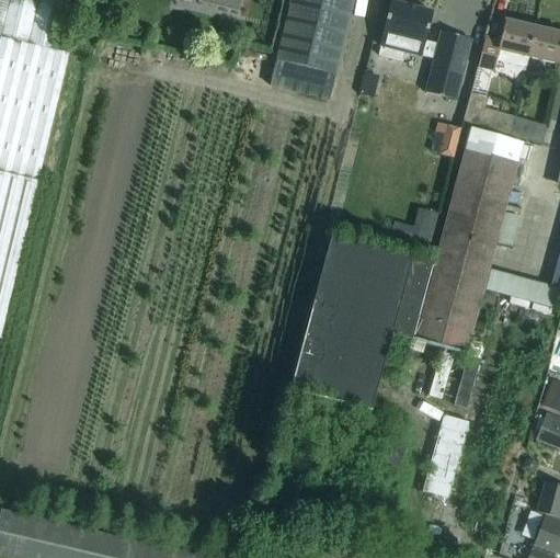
[(0,0),(0,333),(38,178),(37,178),(68,53),(55,49),(56,44),(72,48),(76,32),(60,27),(66,0),(0,0)]
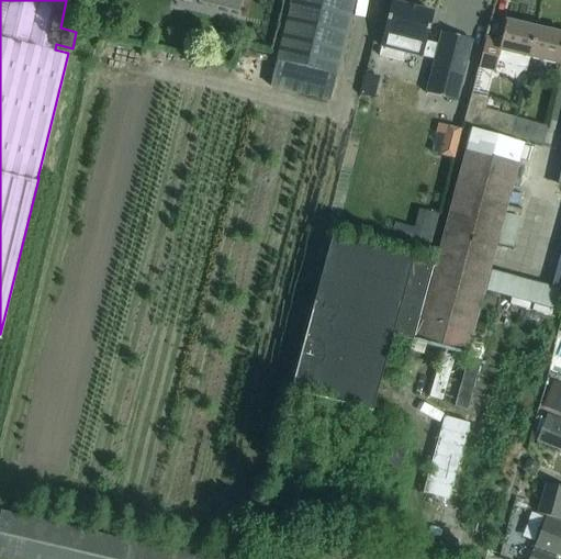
[(204,0),(216,3),(238,9),(239,0),(204,0)]
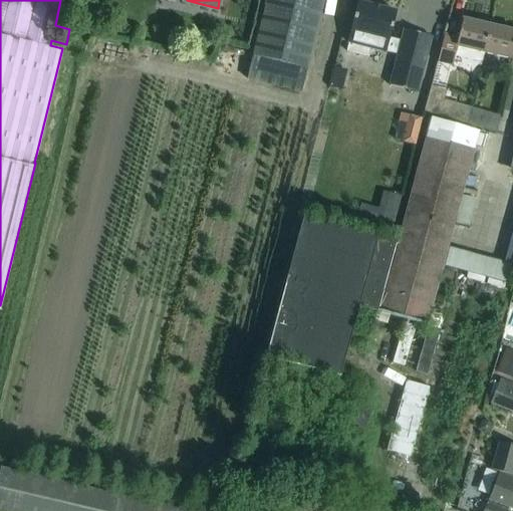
[(265,0),(247,76),(301,89),(321,7),(322,0),(265,0)]
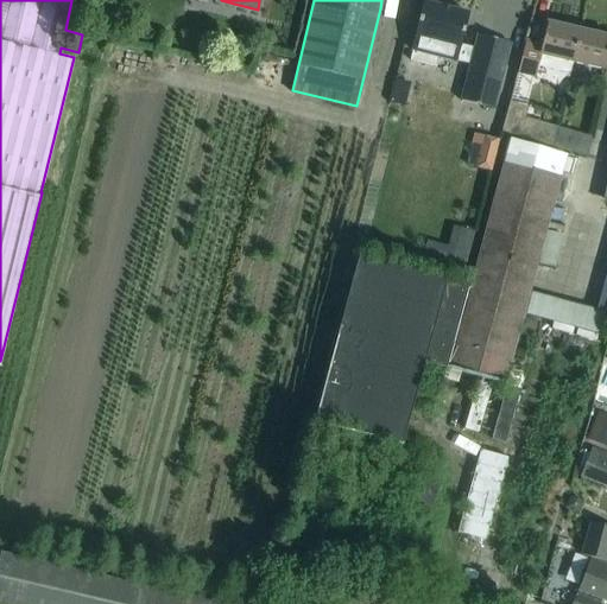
[(470,62),(474,45),(461,42),(469,11),(451,6),(451,5),(442,2),(442,4),(428,0),(423,0),(412,48),(413,48),(411,58),(437,64),(440,55),(457,59),(459,58),(470,62)]
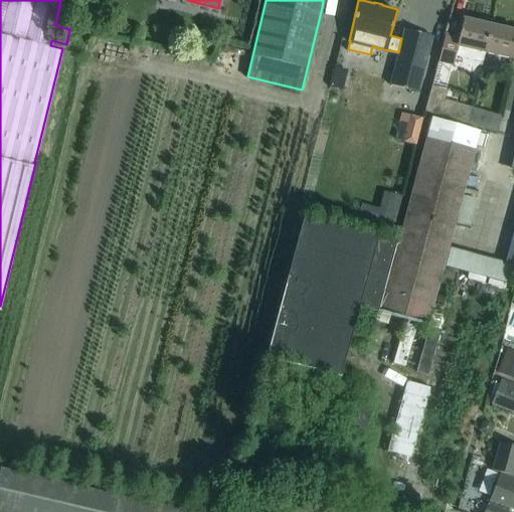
[(459,37),(445,35),(438,60),(455,64),(457,53),(482,60),(491,23),(489,23),(490,19),(479,16),(478,20),(464,17),(459,37)]
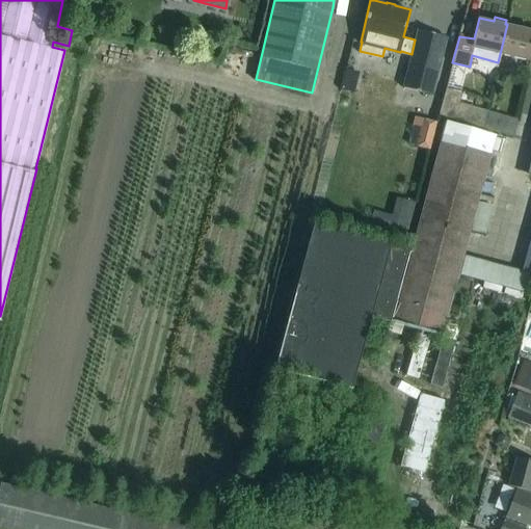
[(530,29),(508,24),(498,61),(499,61),(501,52),(530,58),(530,29)]
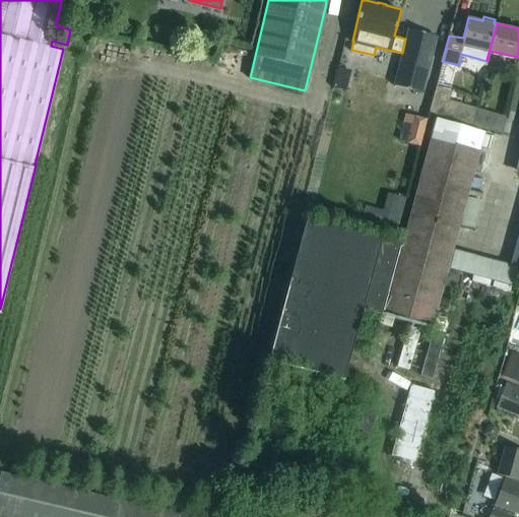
[(402,53),(394,82),(424,89),(439,33),(409,24),(405,39),(402,53)]
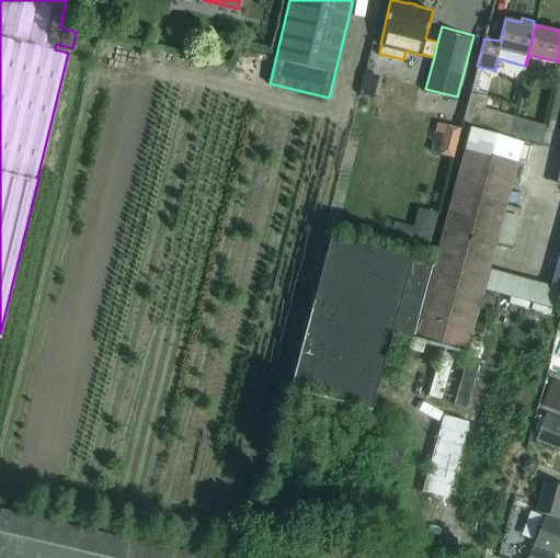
[(507,132),(512,115),(484,107),(487,97),(470,92),(464,120),(507,132)]
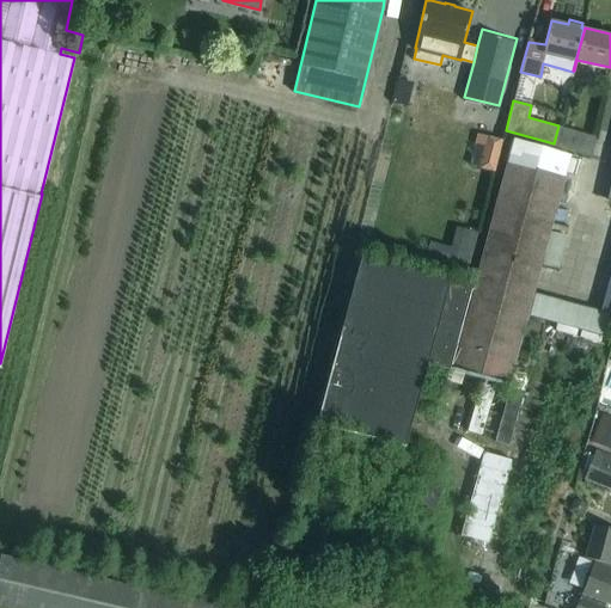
[(558,126),(554,143),(591,154),(596,136),(573,129),(558,126)]
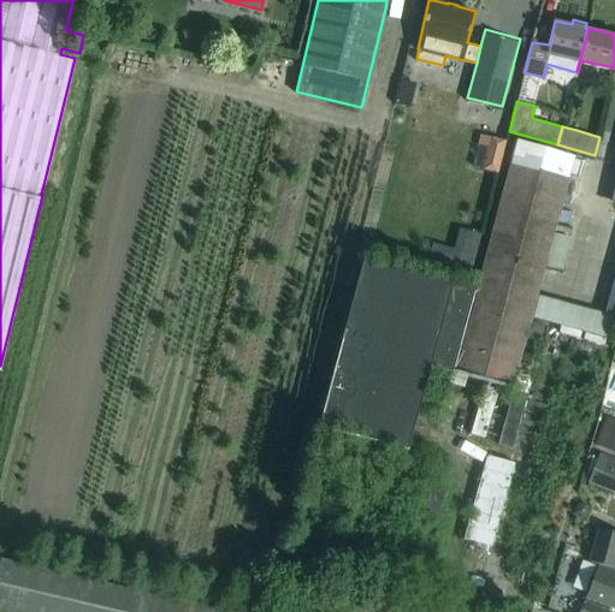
[(482,132),(473,164),(498,170),(506,140),(490,135),(482,132)]
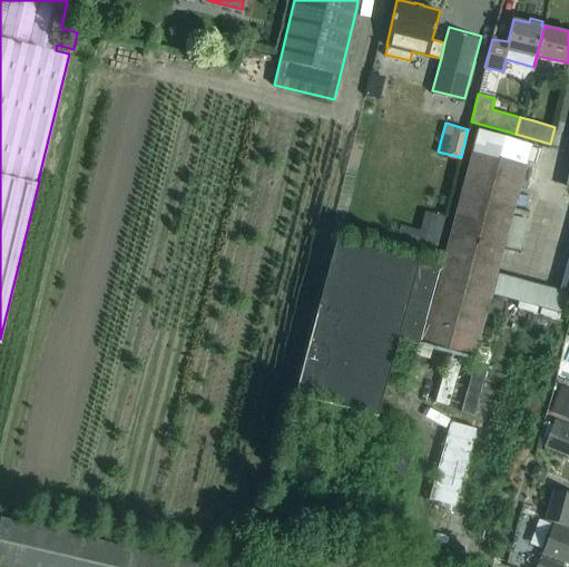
[(530,143),(509,137),(479,129),(442,270),(336,241),(295,393),(378,416),(399,339),(473,359),(530,143)]
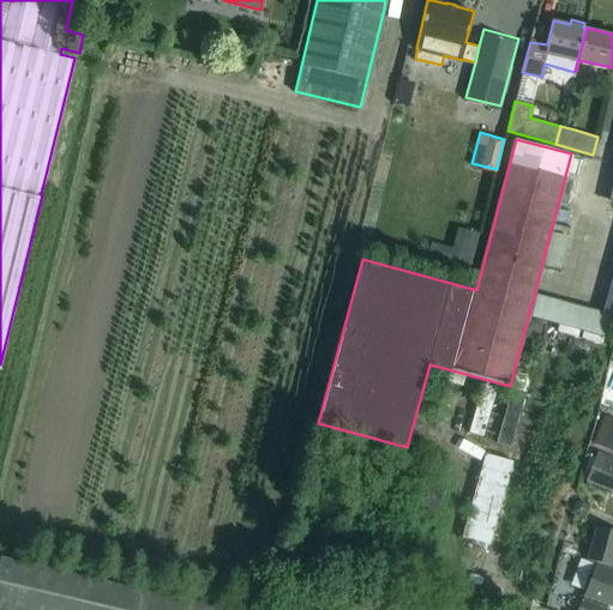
[(612,299),(556,290),(553,308),(578,312),(577,320),(612,325),(612,299)]
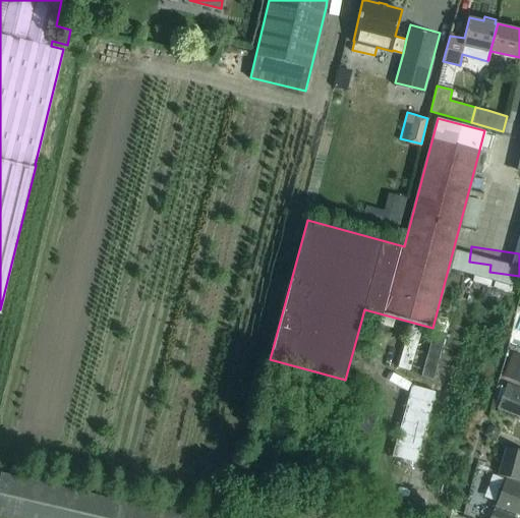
[(417,422),(439,425),(446,380),(425,377),(417,422)]
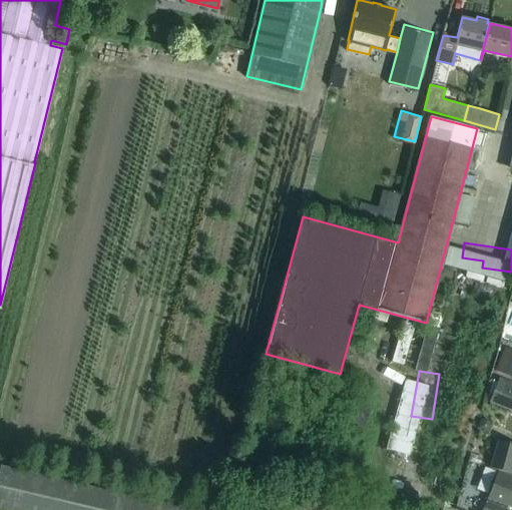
[(511,387),(497,380),(489,397),(511,407),(511,387)]
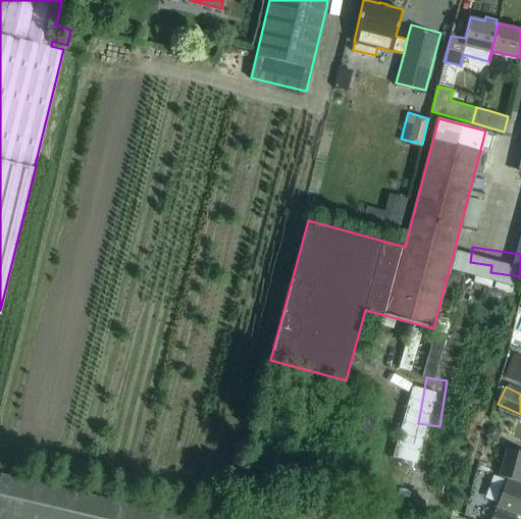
[(414,425),(410,451),(430,454),(434,429),(414,425)]
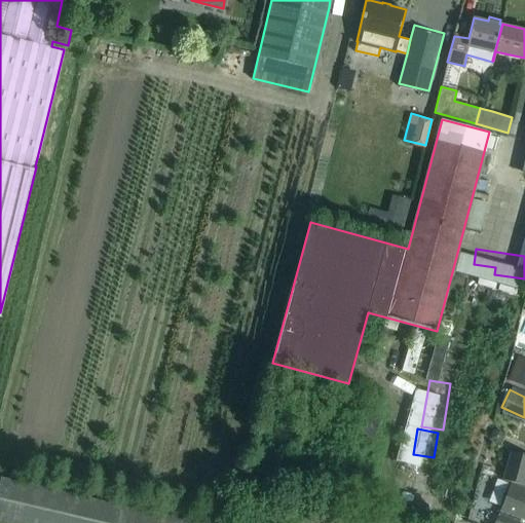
[(524,455),(510,450),(502,477),(524,484),(524,455)]
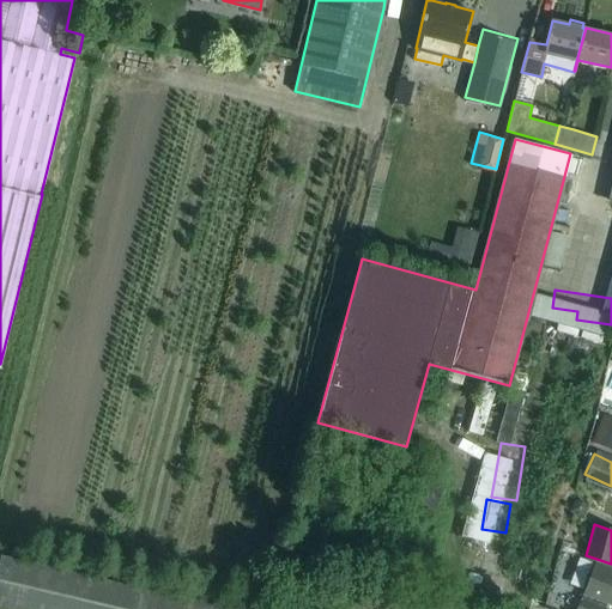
[(544,558),(549,548),(528,540),(525,549),(544,558)]
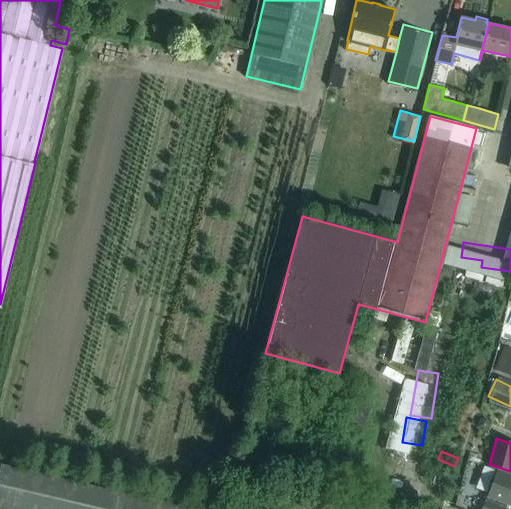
[(510,474),(497,469),(488,493),(481,508),(510,508),(505,507),(507,501),(510,502),(510,474)]
